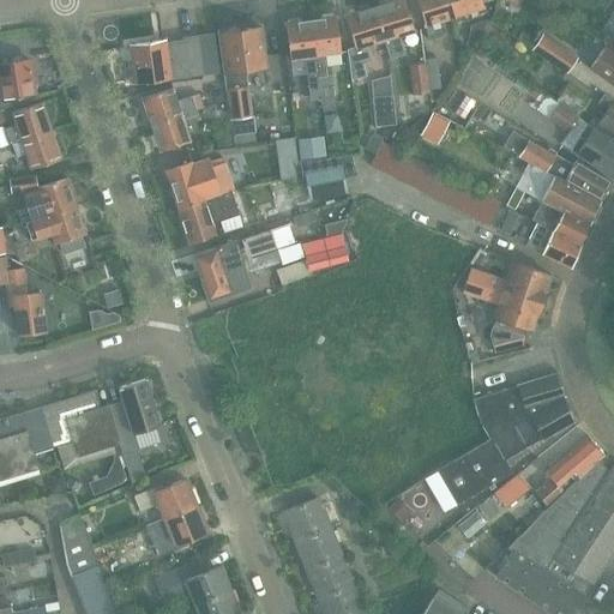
[(393,0),(390,1),(374,6),(384,41),(390,59),(405,54),(399,35),(415,30),(404,0),(393,0)]
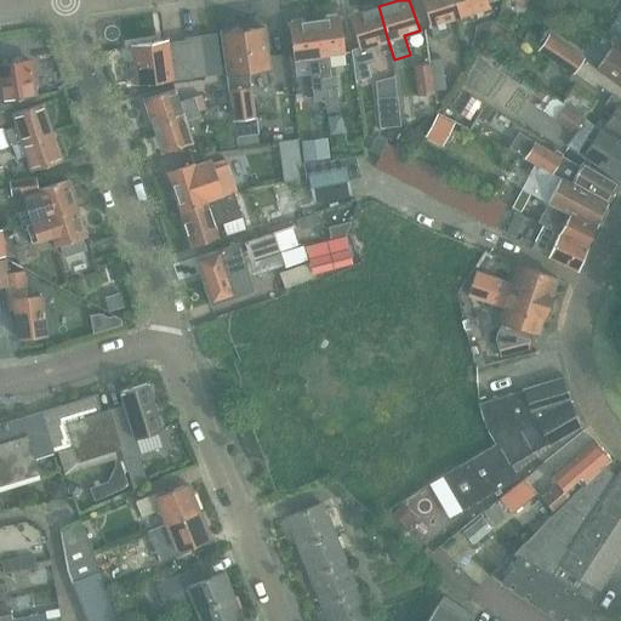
[(460,17),(454,0),(421,0),(429,24),(427,26),(428,28),(429,28),(434,41),(448,36),(445,26),(444,22),(460,17)]
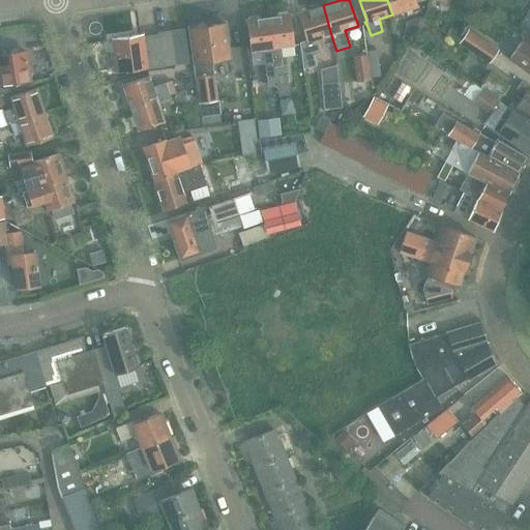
[(415,0),(387,0),(392,15),(407,9),(408,13),(412,11),(412,8),(417,6),(415,0)]
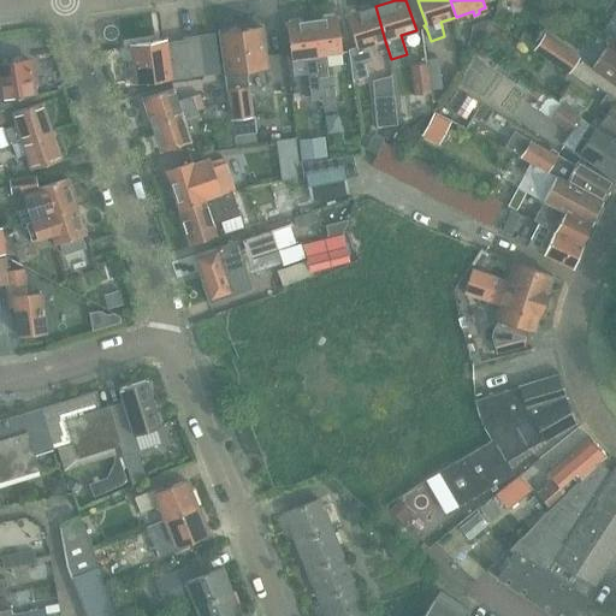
[(385,41),(375,6),(347,16),(356,48),(349,51),(349,53),(351,71),(353,80),(367,76),(363,64),(372,60),(367,47),(385,41)]
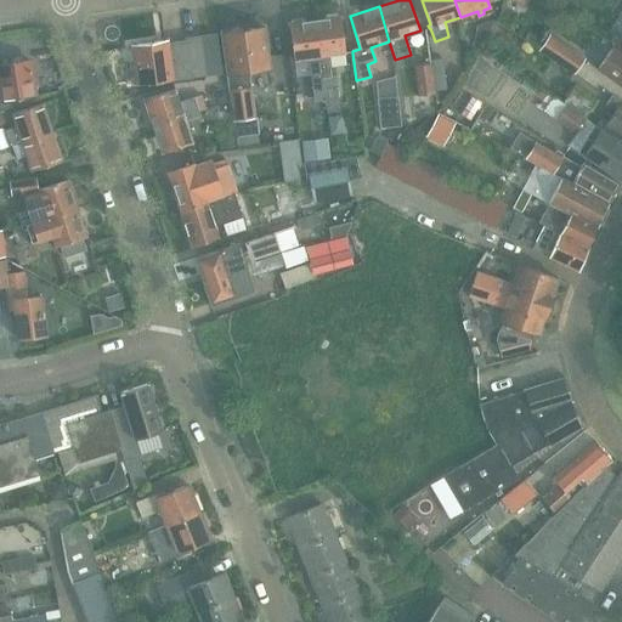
[(316,21),(326,101),(327,112),(339,111),(335,77),(331,78),(328,56),(345,55),(340,17),(338,17),(335,13),(328,15),(326,20),(316,21)]
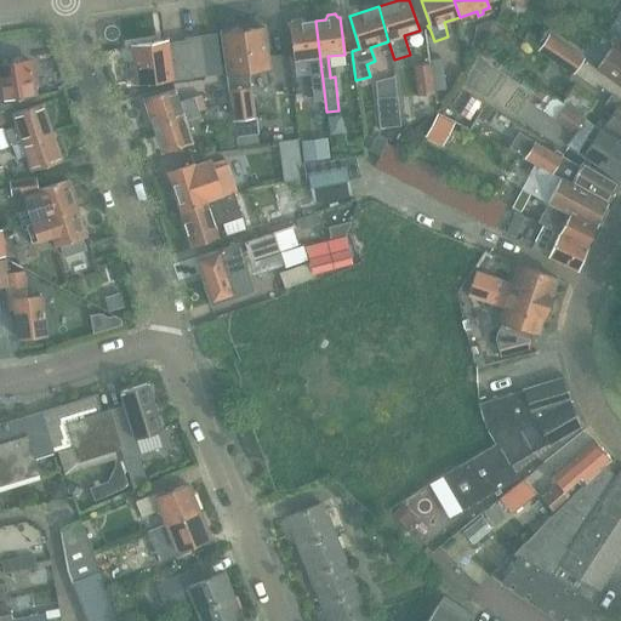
[(313,103),(325,101),(315,21),(305,22),(301,18),(294,20),(291,23),(289,24),(294,61),(308,60),(313,103)]
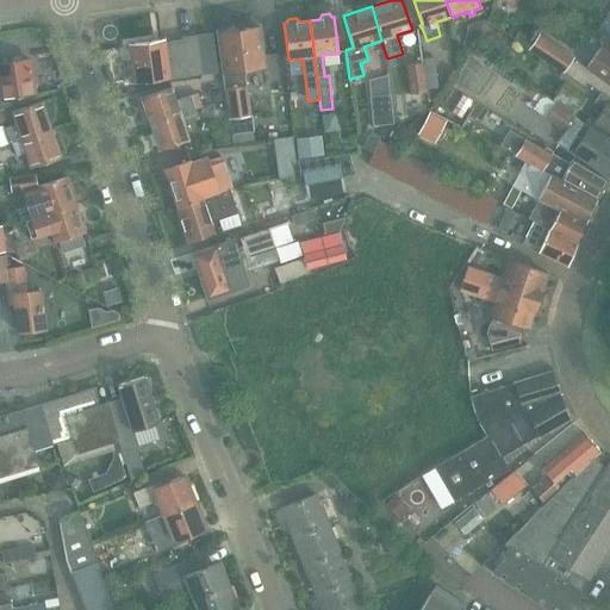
[(464,41),(474,44),(484,20),(467,24),(464,41)]
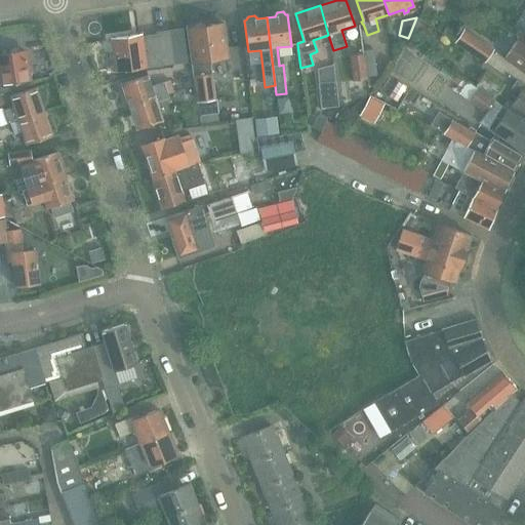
[(192,29),(190,29),(194,62),(192,63),(195,88),(197,116),(198,123),(202,123),(201,117),(216,115),(211,62),(227,59),(226,48),(224,26),(205,27),(202,25),(198,24),(195,26),(192,29)]
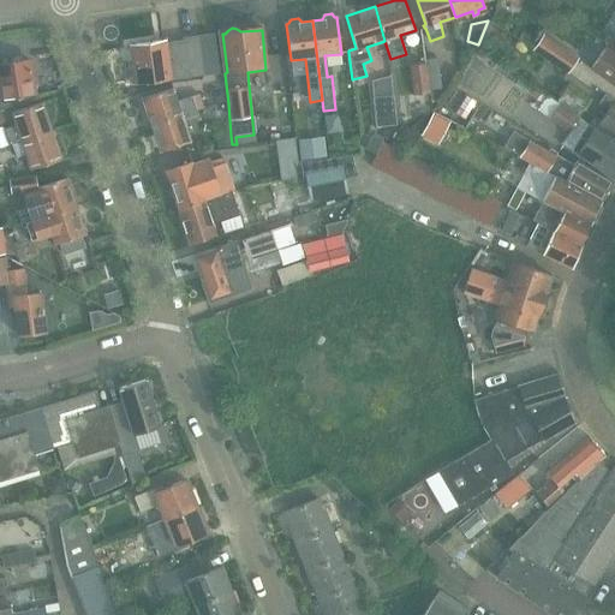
[(520,31),(515,39),(531,51),(537,43),(520,31)]
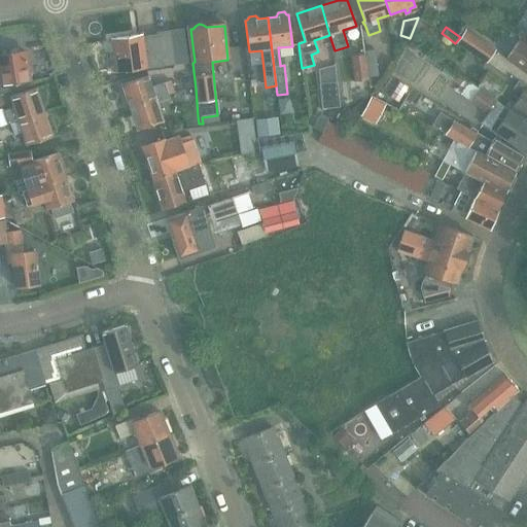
[(469,53),(485,63),(495,48),(466,29),(460,37),(455,43),(469,53)]
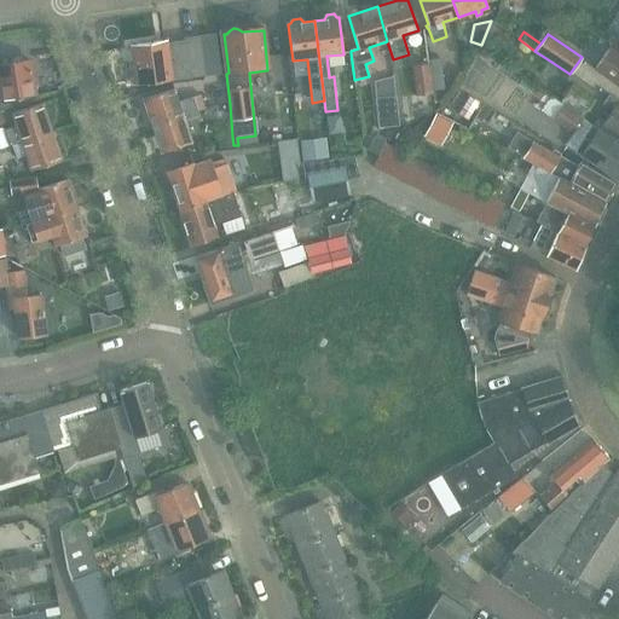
[(215,35),(201,38),(206,75),(220,74),(215,35)]
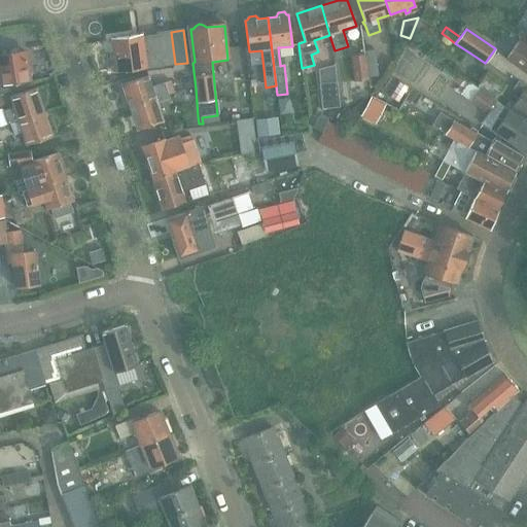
[(175,64),(171,32),(147,34),(147,38),(141,39),(140,35),(138,35),(113,38),(117,72),(175,64)]
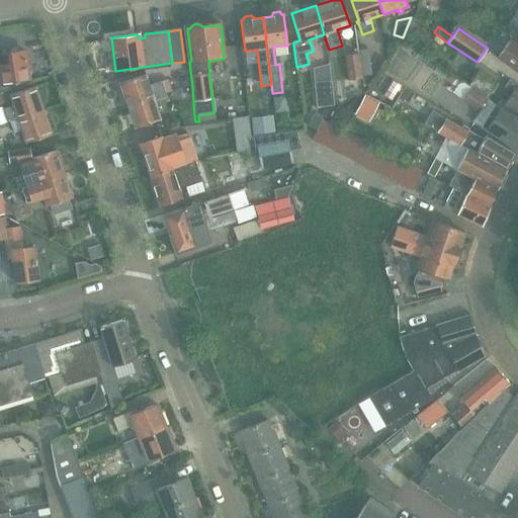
[(497,58),(517,73),(517,44),(511,39),(499,57),(497,58)]
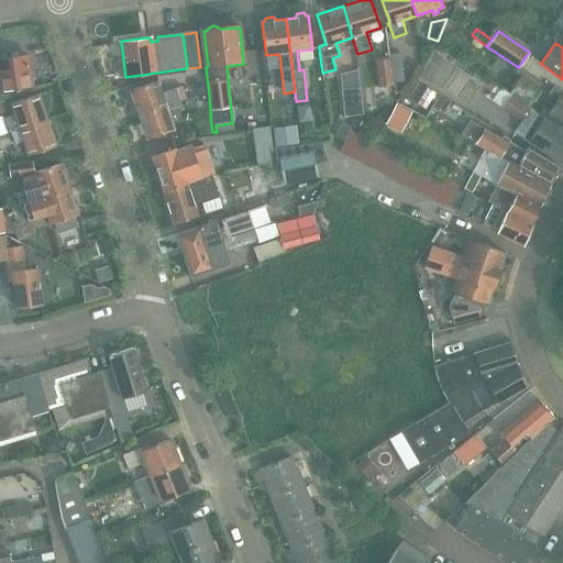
[(393,74),(403,72),(400,53),(389,55),(389,57),(393,74)]
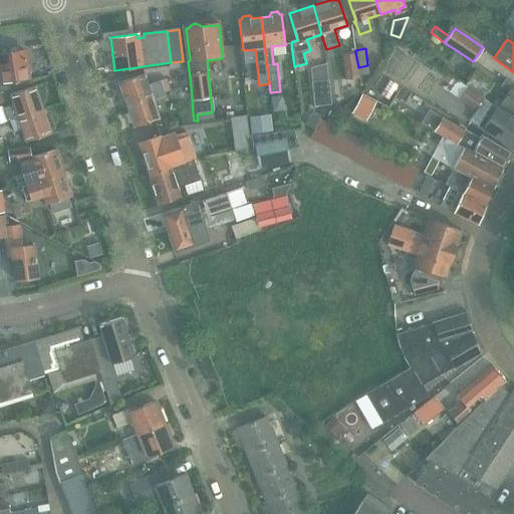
[(0,102),(3,102),(0,92),(0,91),(18,86),(17,82),(31,80),(29,68),(26,69),(24,51),(0,53),(0,65),(2,81),(0,80),(0,102)]
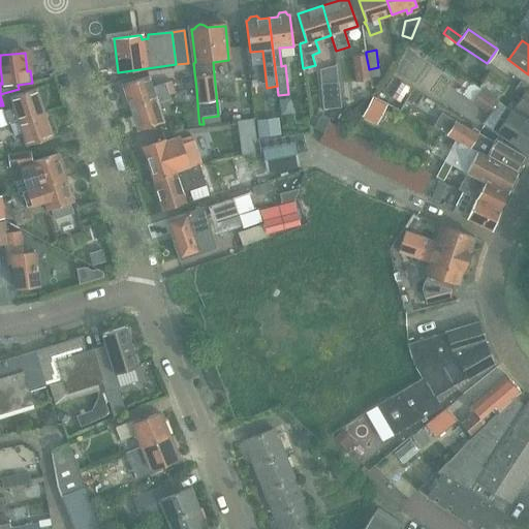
[(366,54),(351,57),(355,82),(370,79),(370,75),(369,69),(368,66),(366,54)]
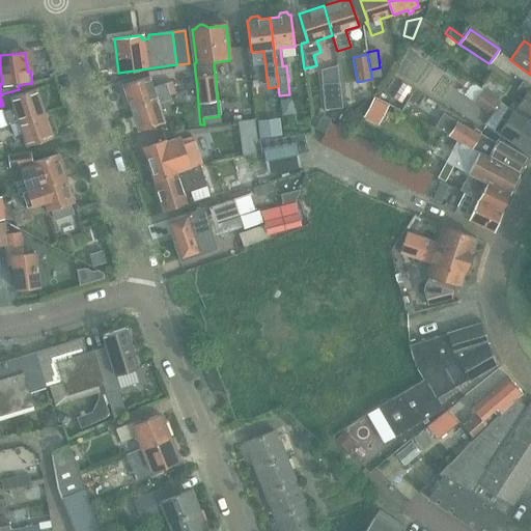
[(380,67),(370,70),(371,76),(371,79),(382,78),(380,67)]
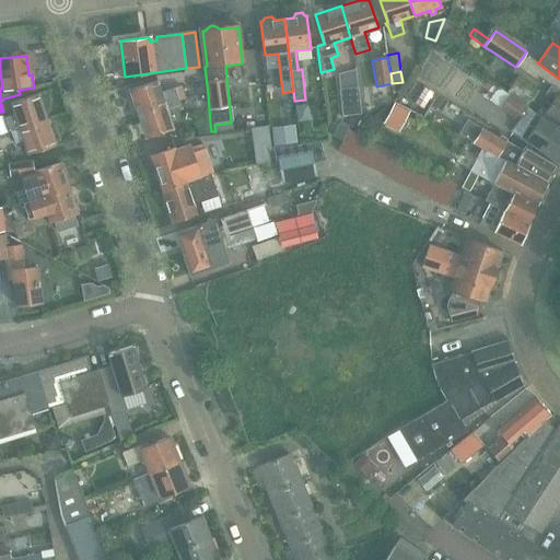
[(488,100),(518,120),(528,107),(538,93),(516,78),(505,93),(497,86),(491,94),(488,100)]
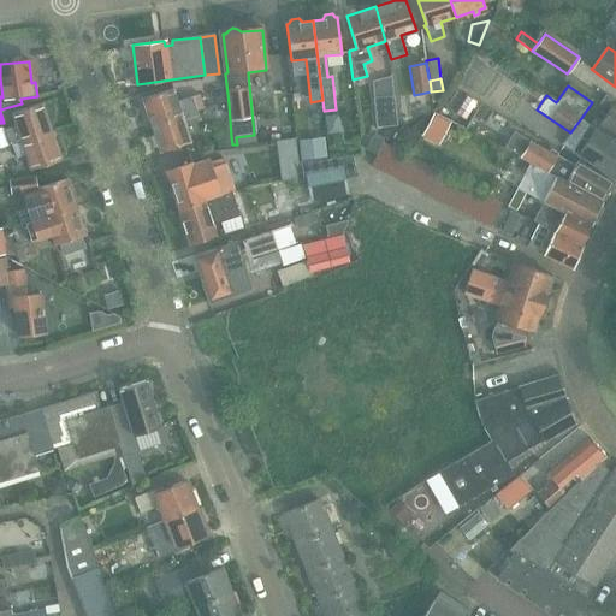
[(537,88),(531,98),(540,104),(546,95),(537,88)]
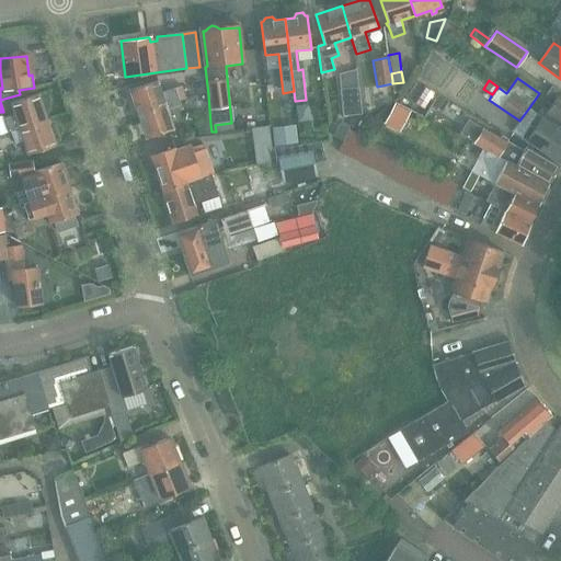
[(203,81),(192,83),(194,95),(205,93),(203,81)]
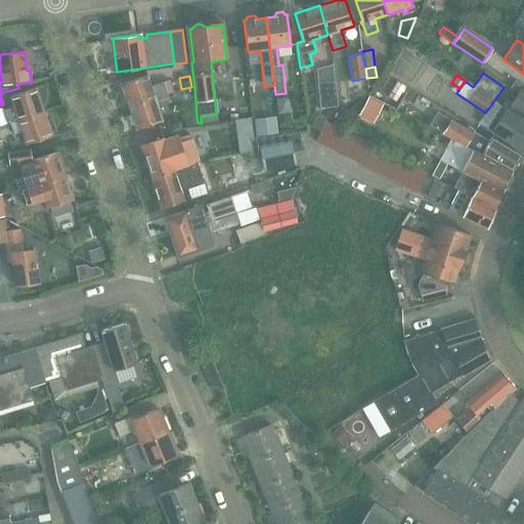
[(121,85),(128,107),(166,94),(166,93),(172,92),(169,82),(150,88),(146,77),(121,85)]
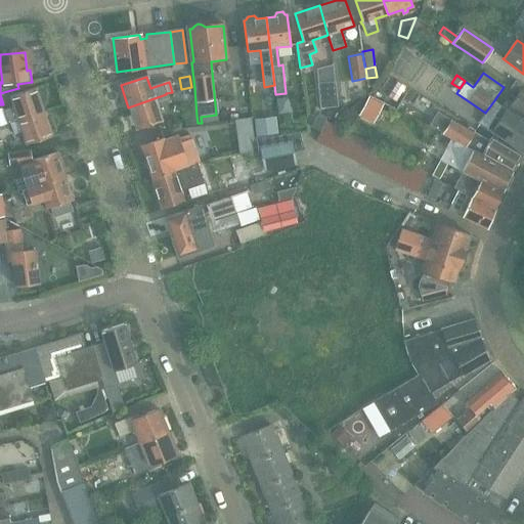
[(334,81),(317,83),(320,107),(338,105),(334,81)]
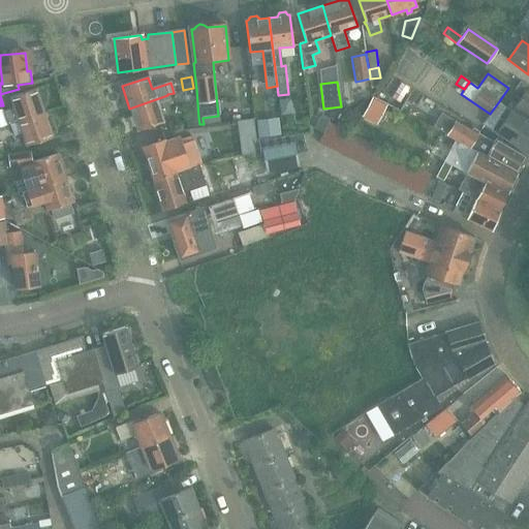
[(515,90),(523,96),(517,105),(510,101),(507,106),(528,121),(528,88),(520,82),(515,90)]
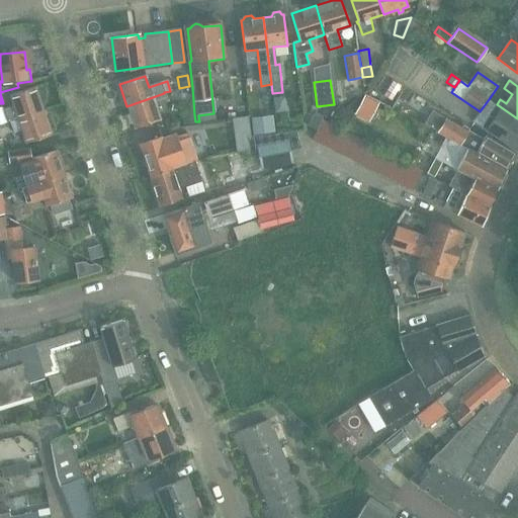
[(13,105),(3,108),(7,122),(44,110),(35,86),(9,94),(13,105)]
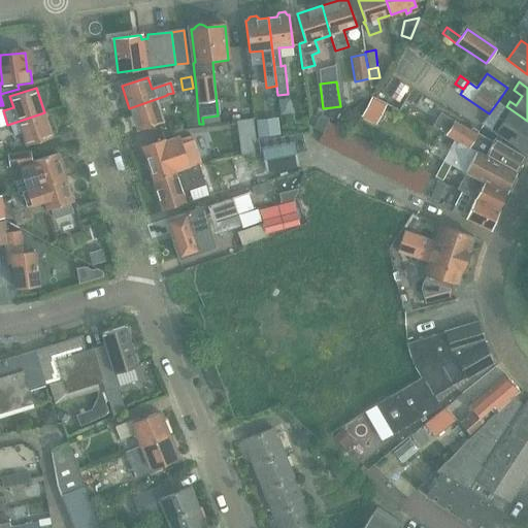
[(194,91),(184,93),(185,101),(195,99),(194,91)]
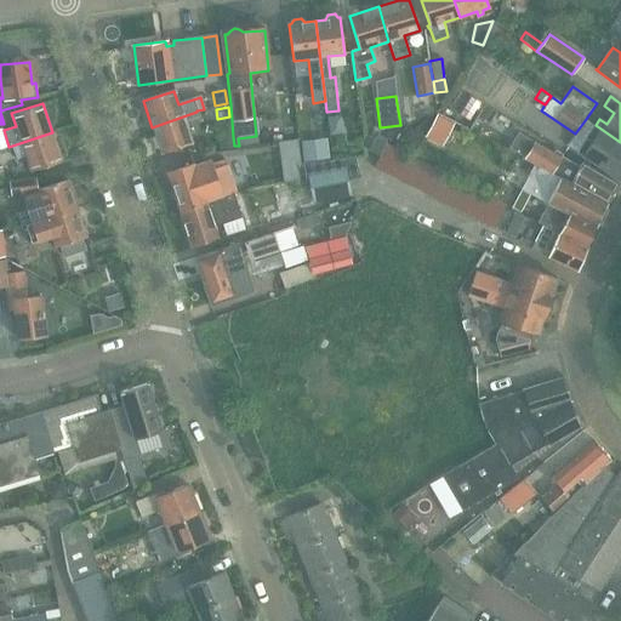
[(485,107),(479,118),(489,123),(495,112),(485,107)]
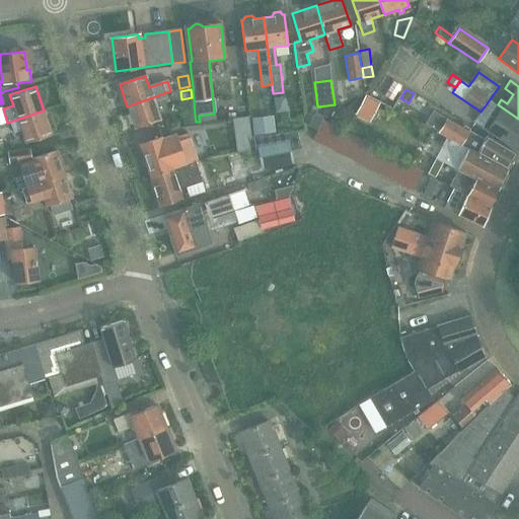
[(164,93),(127,106),(132,123),(158,115),(154,103),(166,100),(164,93)]
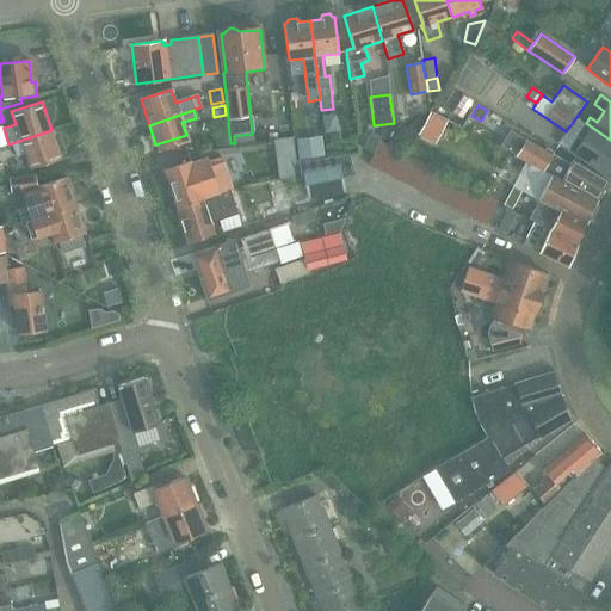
[(417,135),(433,143),(444,122),(427,113),(417,135)]
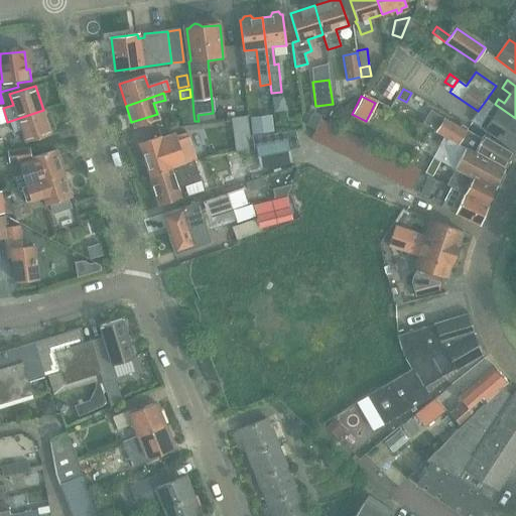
[(282,97),(271,98),(273,113),(276,112),(284,112),(282,97)]
